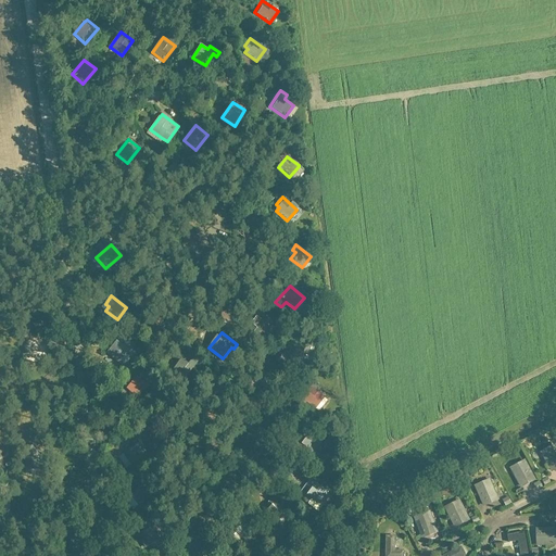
[(108,353),(118,362),(124,367),(134,355),(128,351),(130,348),(119,338),(108,353)]
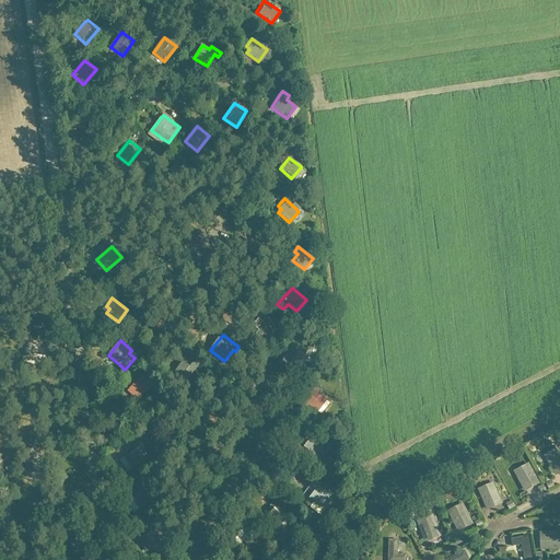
[(186,359),(174,374),(185,383),(197,368),(186,359)]
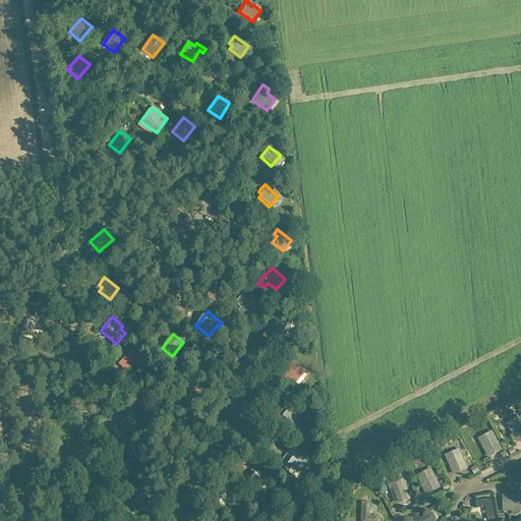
[(134,357),(129,352),(119,363),(129,372),(141,359),(136,355),(134,357)]
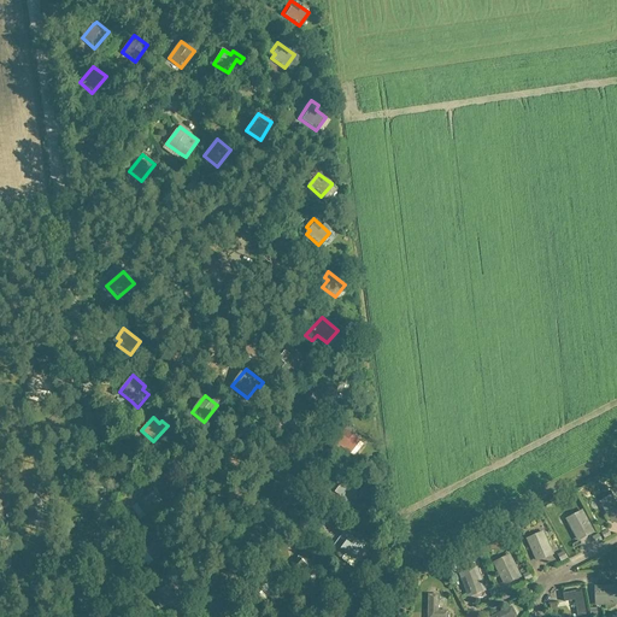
[(359,441),(342,428),(341,428),(340,429),(341,430),(328,447),(335,453),(340,447),(350,454),(359,441)]
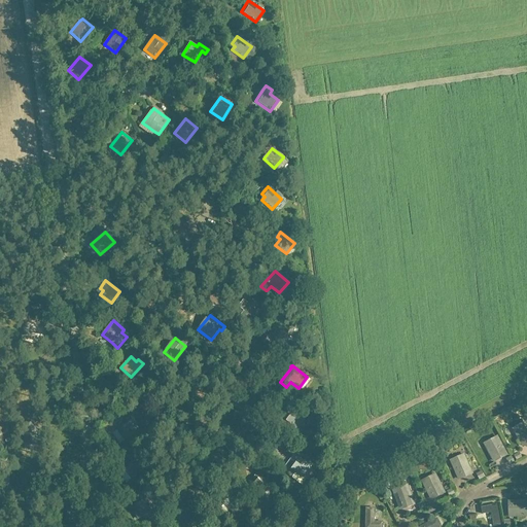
[(293,435),(297,429),(306,418),(290,408),(285,415),(289,418),(286,422),(283,422),(280,426),(293,435)]
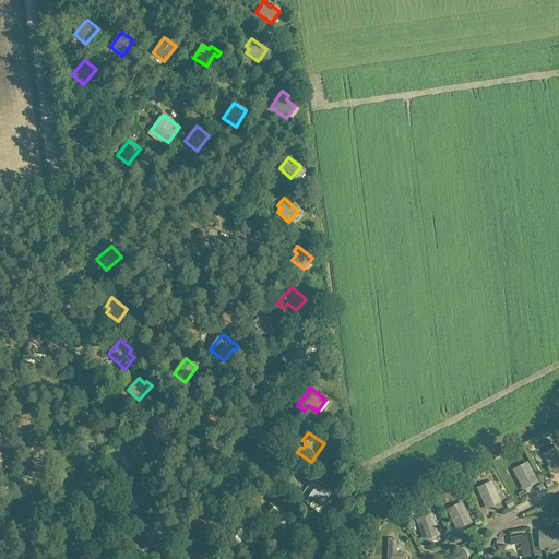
[(149,458),(145,453),(146,452),(141,445),(140,447),(137,442),(133,445),(135,449),(125,456),(132,468),(149,458)]
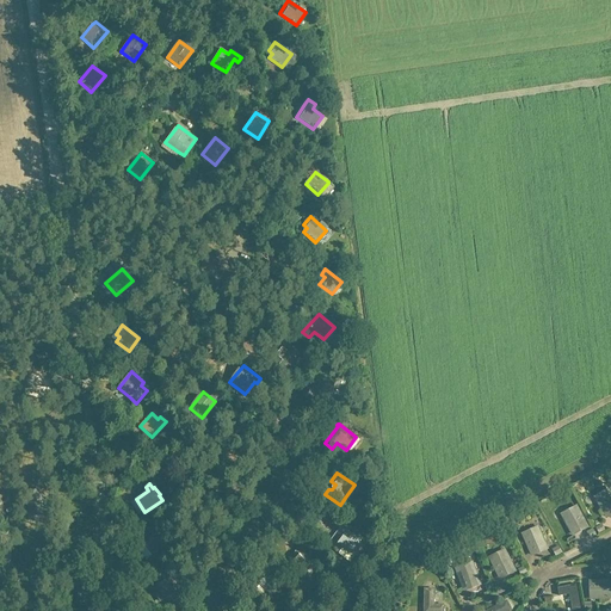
[(610,494),(597,501),(606,518),(610,514),(610,494)]
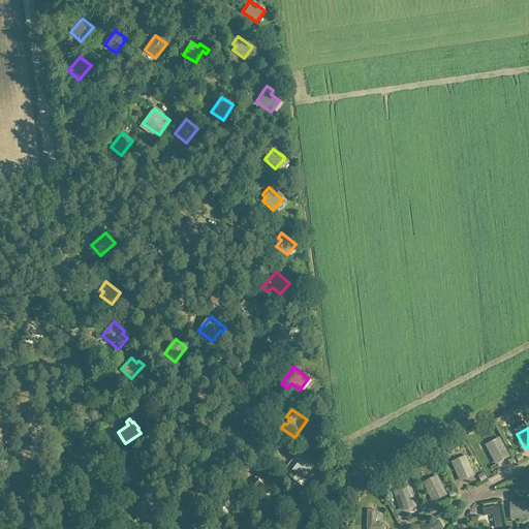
[(501,442),(488,449),(495,463),(508,457),(501,442)]
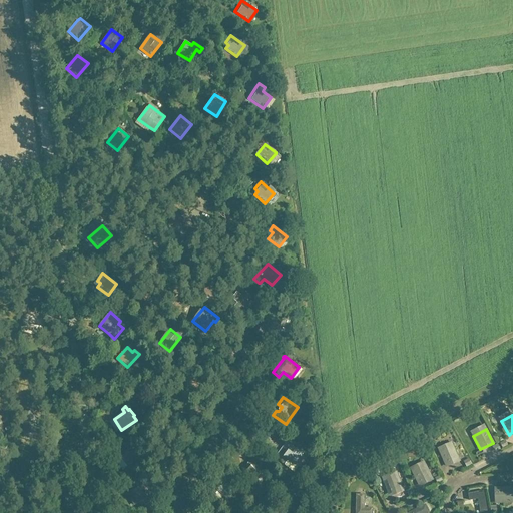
[(142,456),(135,447),(137,445),(132,440),(126,445),(130,449),(120,457),(129,467),(142,456)]
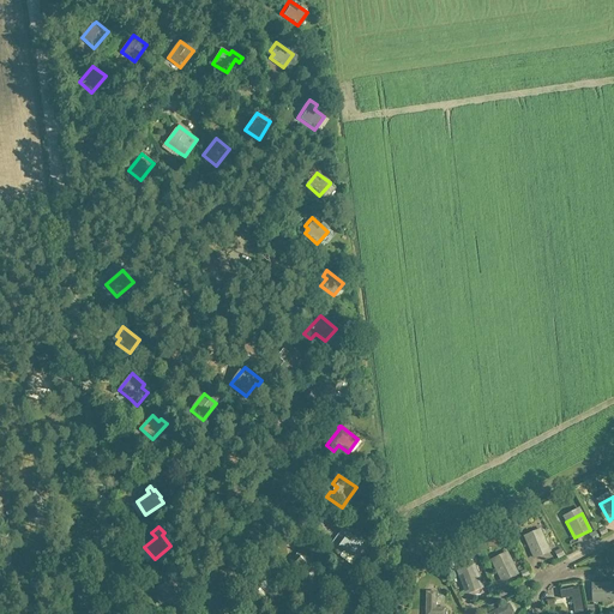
[(343,529),(331,546),(337,551),(335,553),(339,557),(344,551),(353,557),(362,543),(343,529)]
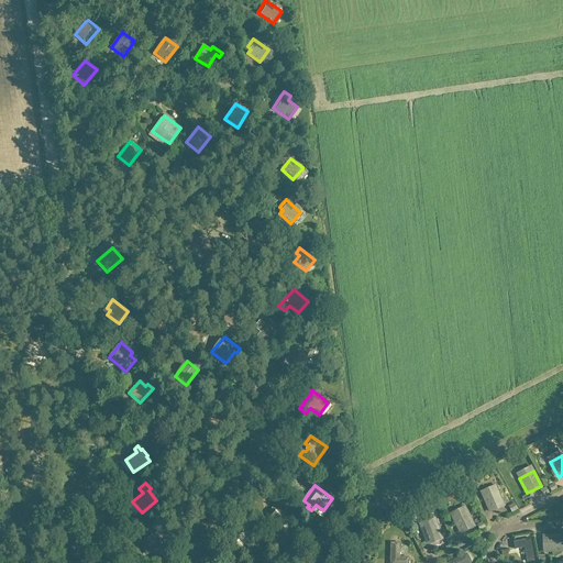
[(497,490),(483,496),(489,512),(504,506),(497,490)]
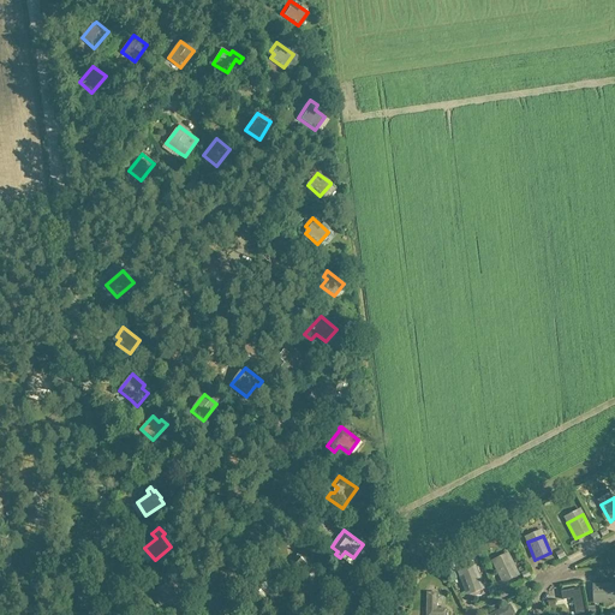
[(509,559),(494,566),(502,583),(518,574),(509,559)]
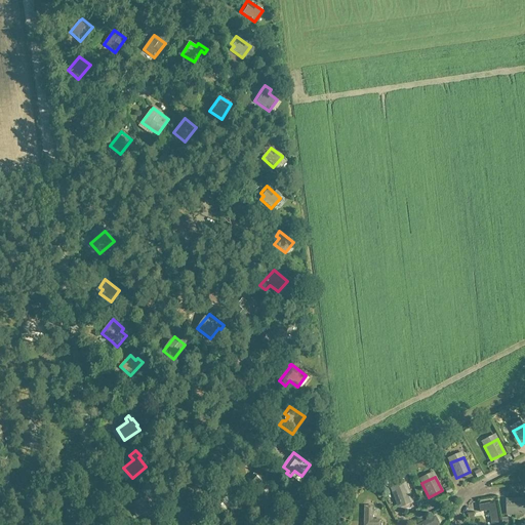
[(223,502),(232,511),(241,500),(228,488),(221,494),(214,500),(219,506),(223,502)]
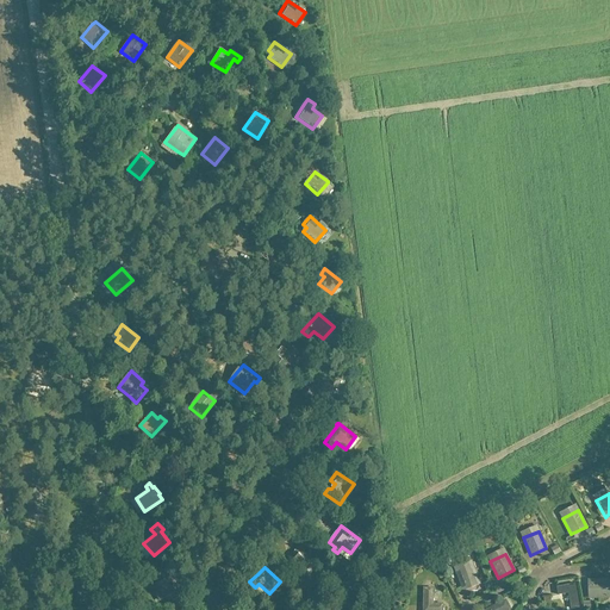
[(473,567),(456,573),(462,590),(479,584),(473,567)]
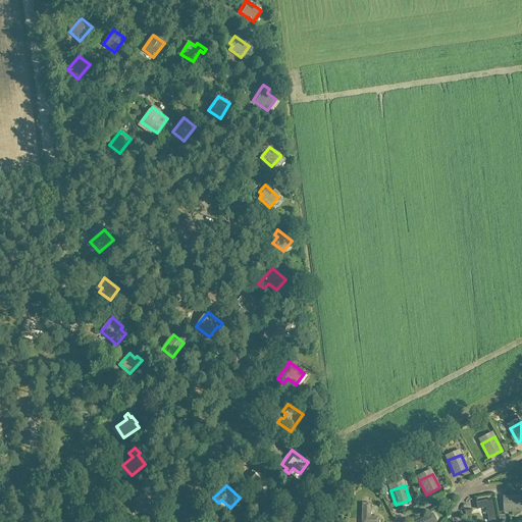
[(153,506),(150,501),(147,502),(143,496),(131,503),(137,514),(153,506)]
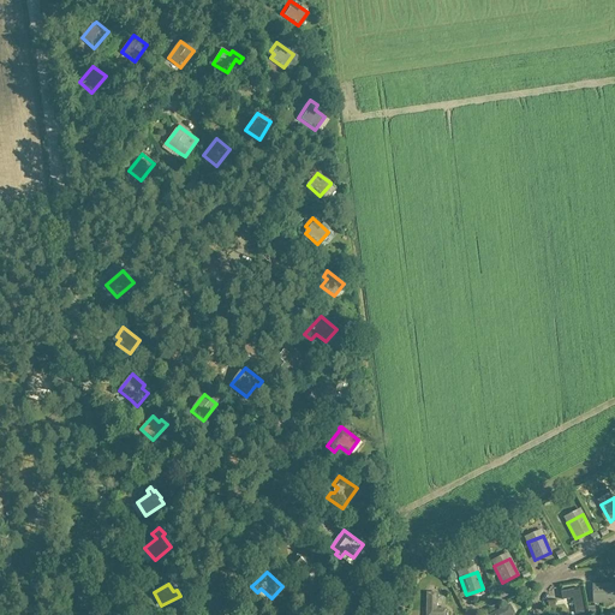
[(595,586),(595,603),(613,603),(613,585),(595,586)]
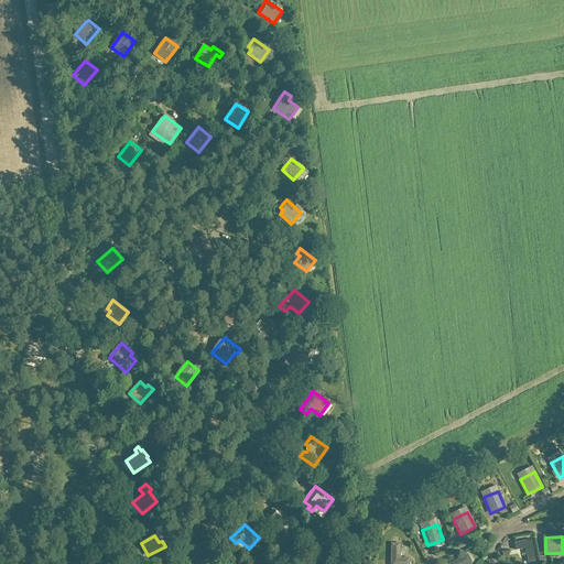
[(72,545),(74,560),(88,557),(85,538),(79,539),(79,544),(72,545)]
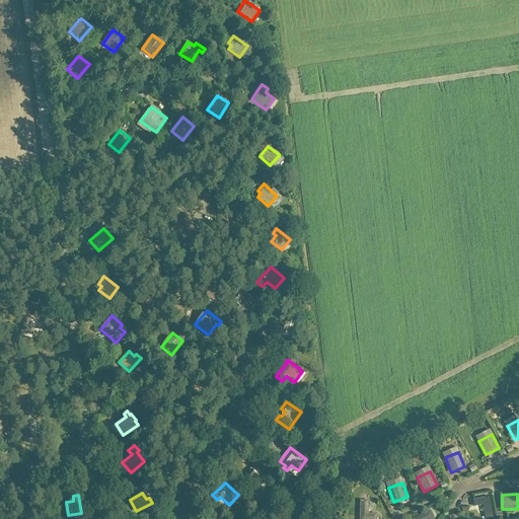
[(494,517),(490,497),(474,500),(475,507),(484,506),(486,518),(494,517)]
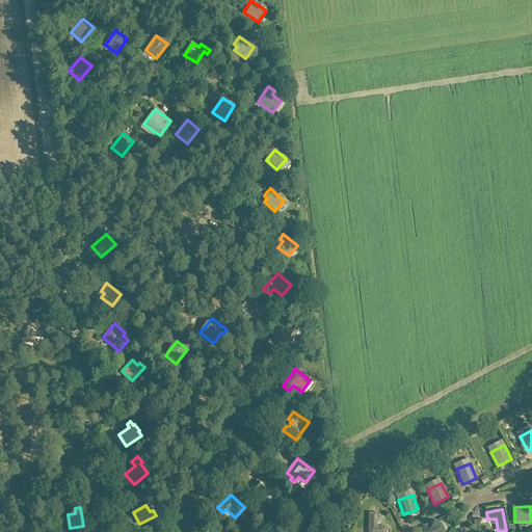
[(370,513),(369,531),(386,531),(386,528),(377,527),(378,514),(370,513)]
